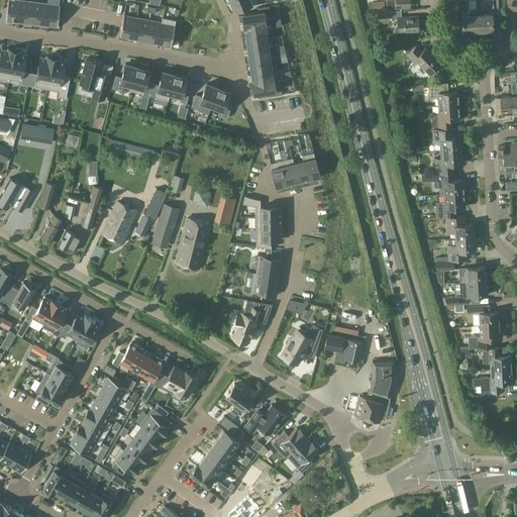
[(20,0),(7,0),(5,20),(6,20),(19,22),(21,0),(20,0)]
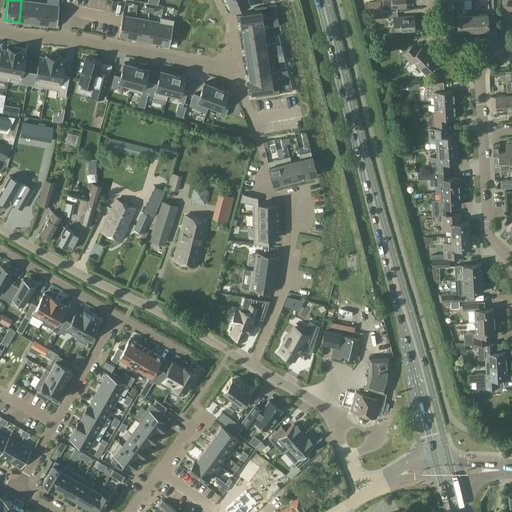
[(21,0),(19,22),(31,23),(34,2),(21,0)]
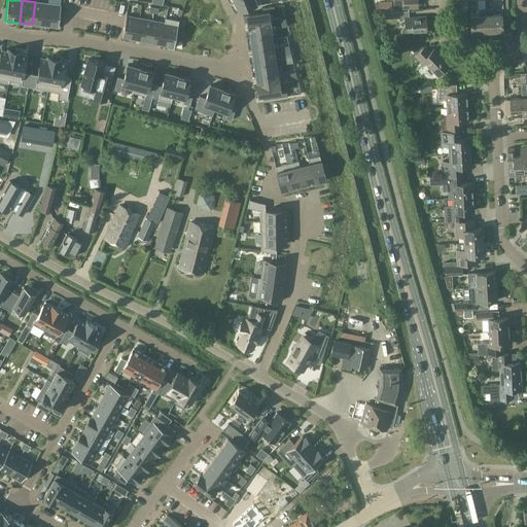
[(254,0),(234,0),(238,11),(256,4),(254,0)]
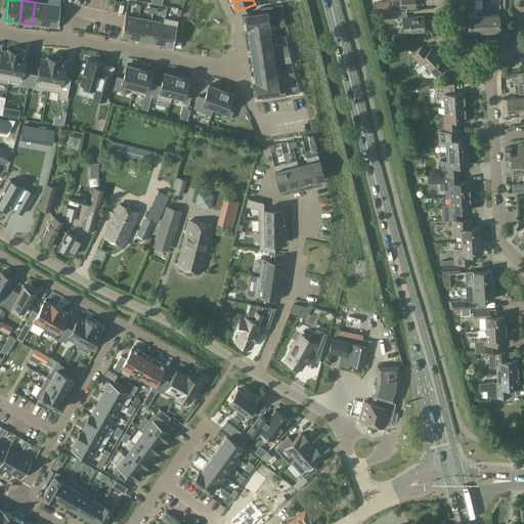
[(391,0),(392,8),(407,7),(415,7),(413,0),(391,0)]
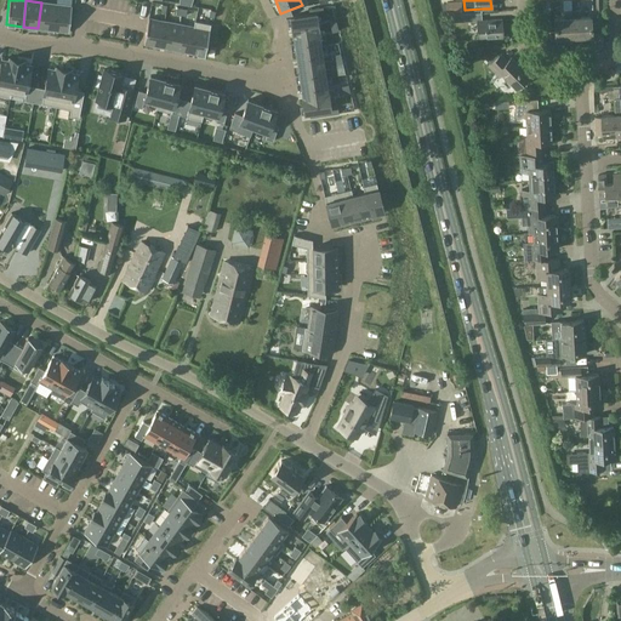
[(41,3),(38,28),(53,30),(56,4),(41,3)]
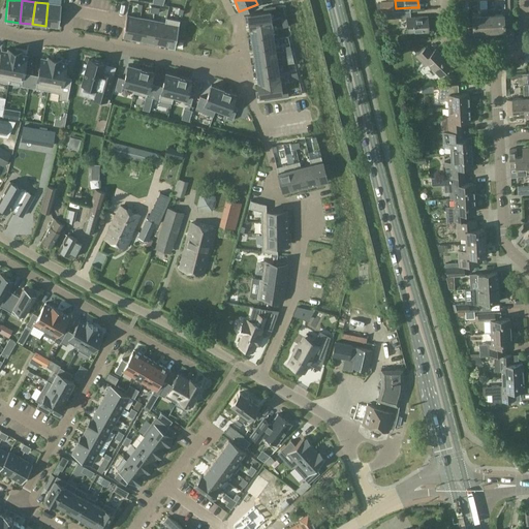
[(392,2),(379,2),(379,12),(386,12),(393,12),(392,2)]
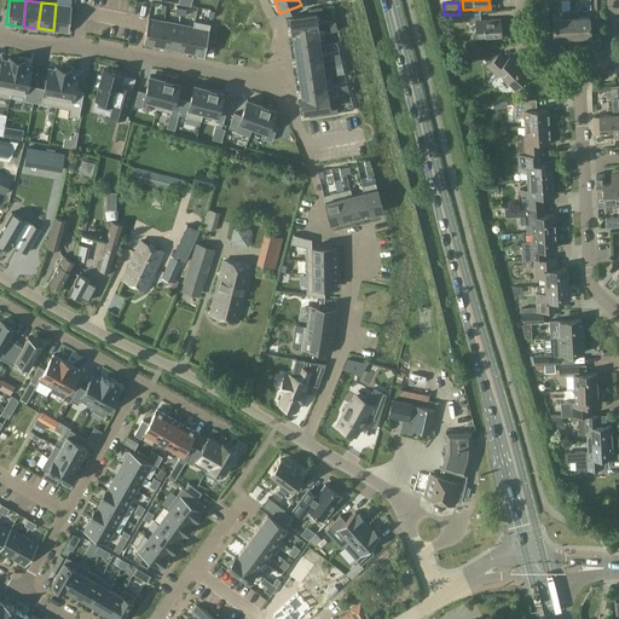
[(56,4),(53,30),(69,32),(71,6),(70,6),(56,4)]
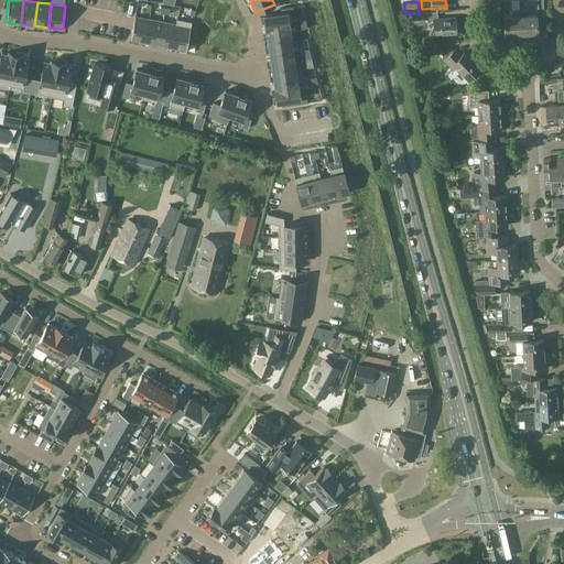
[(505,34),(521,33),(519,10),(511,10),(512,17),(503,18),(505,34)]
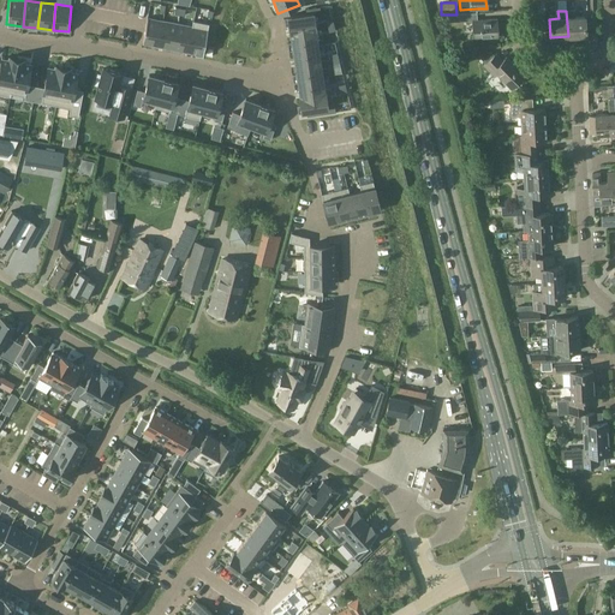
[(566,11),(568,36),(585,35),(584,17),(574,17),(574,11),(566,11)]
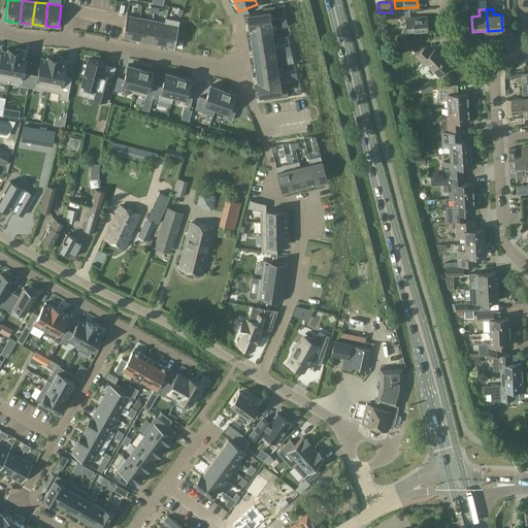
[(262,12),(243,14),(244,20),(248,20),(249,29),(271,25),(269,11),(268,11),(262,12)]
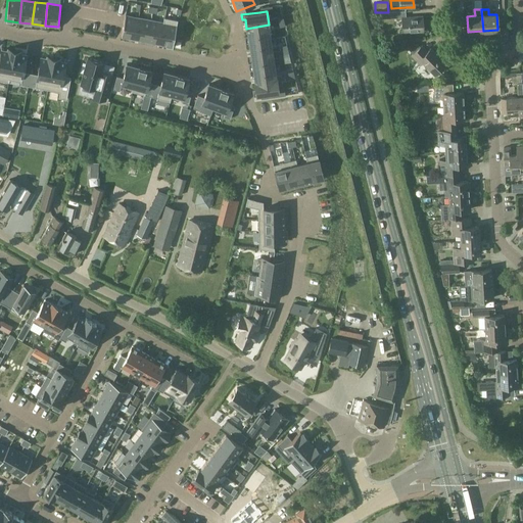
[(125,15),(121,37),(122,37),(134,39),(138,17),(128,15),(126,15),(125,15)]
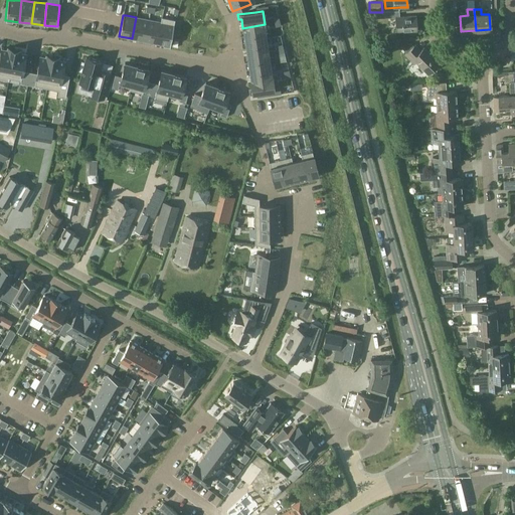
[(416,16),(400,17),(394,17),(395,32),(416,31),(416,16)]
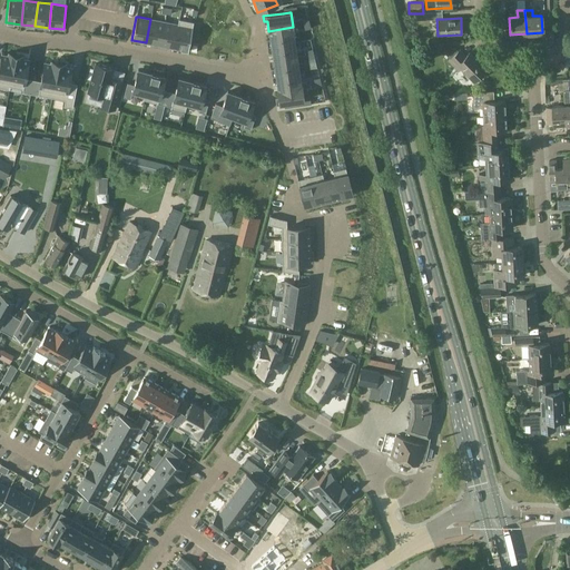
[(150,19),(146,42),(160,46),(165,22),(150,19)]
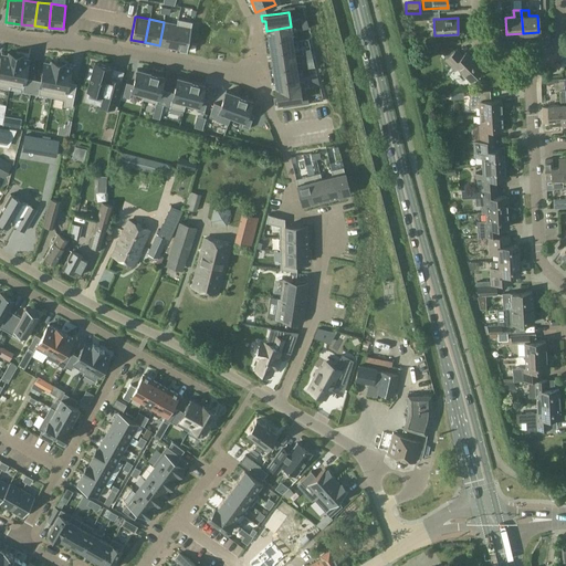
[(176,24),(171,48),(187,51),(191,27),(192,22),(191,22),(178,19),(177,19),(176,24)]
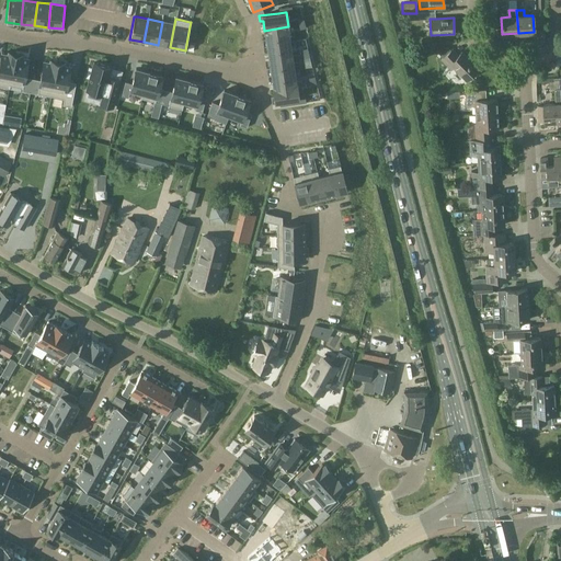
[(162,22),(158,45),(170,47),(174,24),(162,22)]
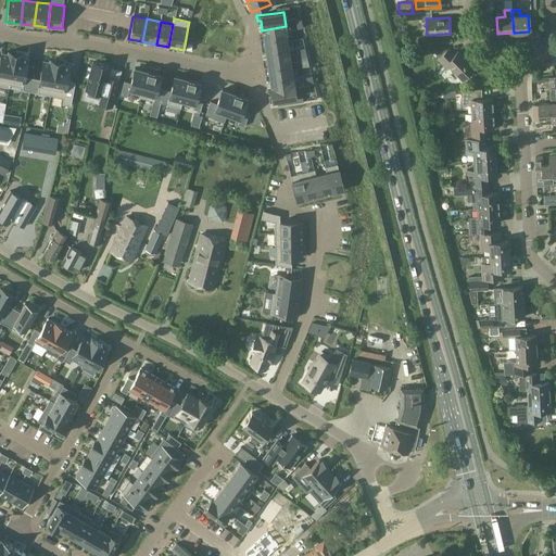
[(264,39),(260,40),(261,45),(288,40),(286,26),(262,30),(264,39)]
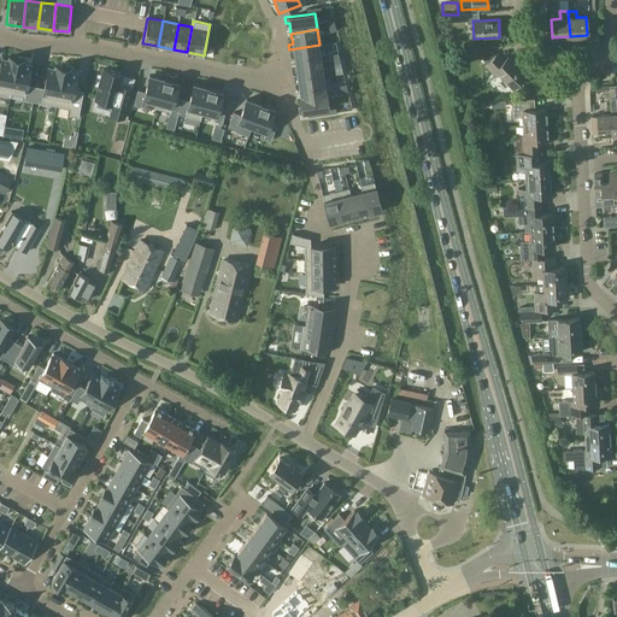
[(319,45),(289,50),(291,54),(294,54),(295,65),(322,60),(319,45)]
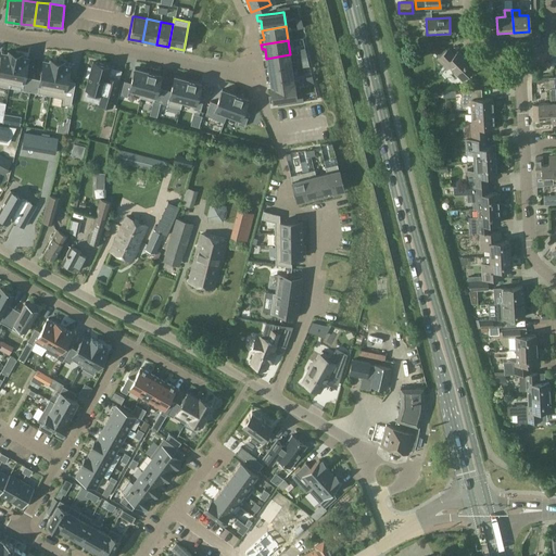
[(446,49),(442,46),(434,53),(439,58),(437,60),(446,68),(449,66),(462,79),(475,67),(468,60),(467,61),(457,51),(454,54),(447,48),(446,49)]
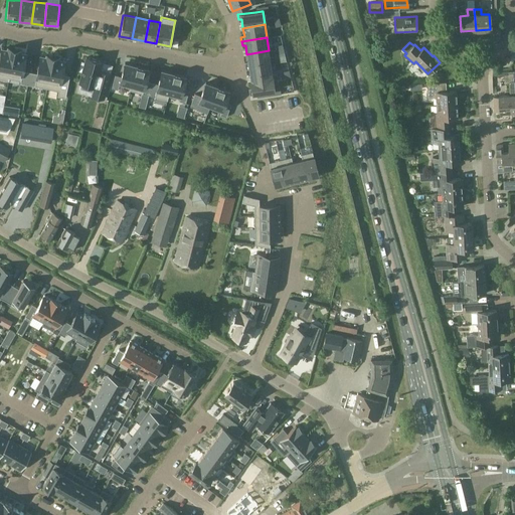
[(0,71),(9,73),(14,49),(7,47),(7,50),(1,49),(0,53),(0,71)]
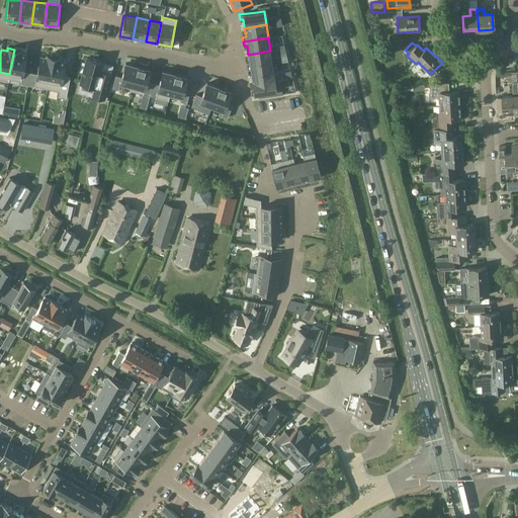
[(14,50),(9,74),(21,77),(20,83),(27,85),(29,73),(22,71),(26,54),(20,53),(20,51),(14,50)]
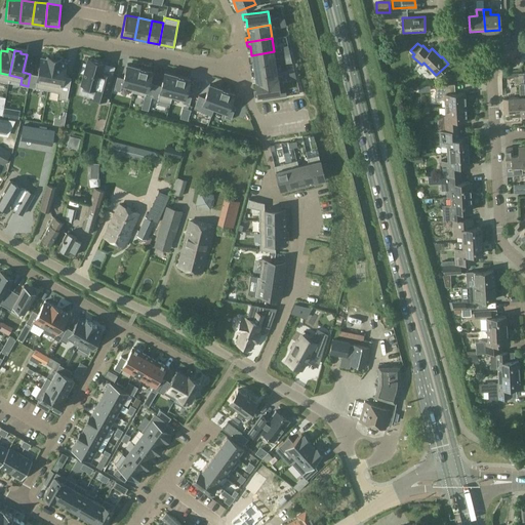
[(253,64),(249,65),(250,69),(276,65),(274,51),(251,55),(253,64)]
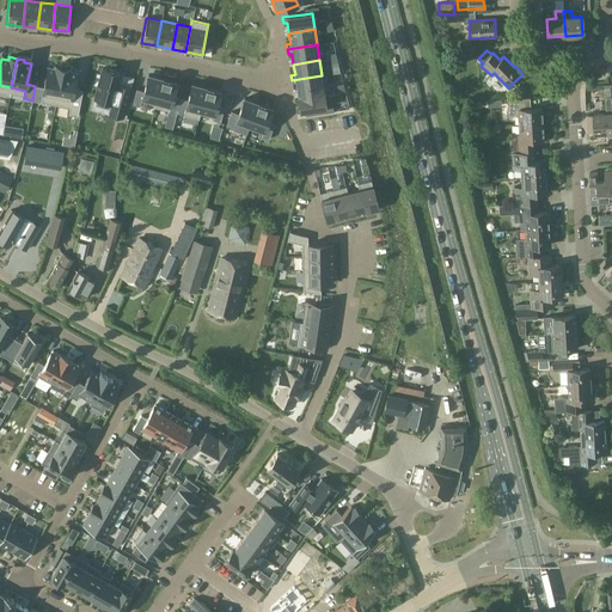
[(36,86),(32,101),(41,102),(43,93),(57,97),(63,67),(55,66),(54,68),(48,67),(44,87),(36,86)]
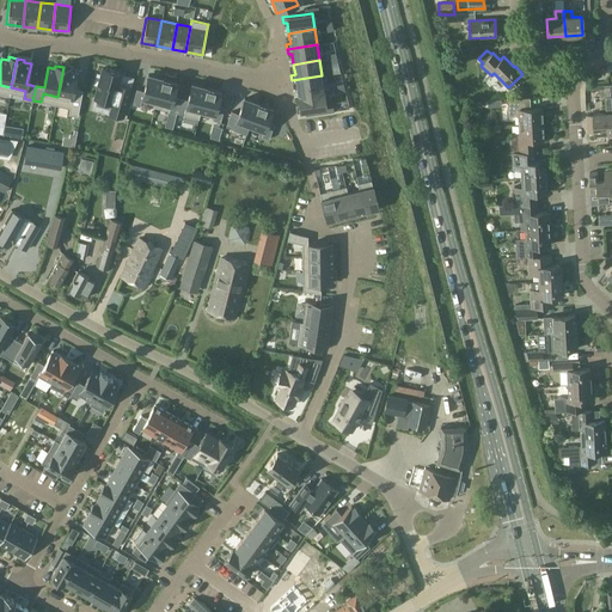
[(63,67),(57,97),(72,99),(77,73),(71,72),(71,68),(63,67)]
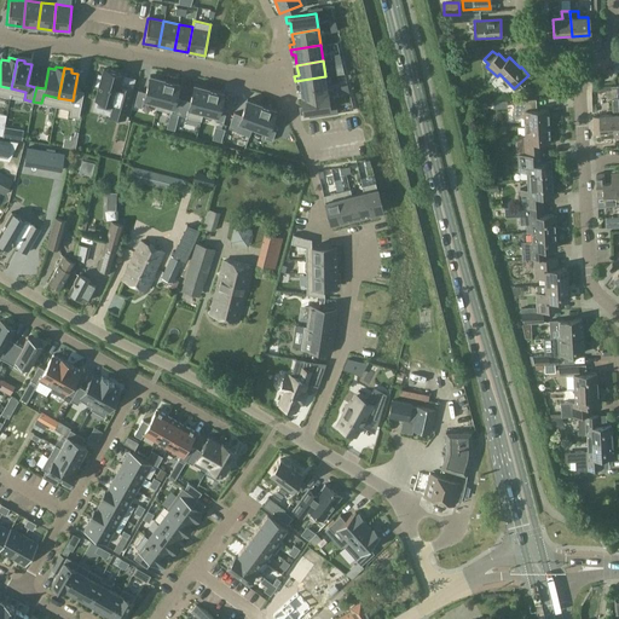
[(98,75),(96,86),(99,86),(96,99),(113,104),(110,115),(125,119),(133,88),(120,85),(122,74),(104,69),(102,76),(98,75)]
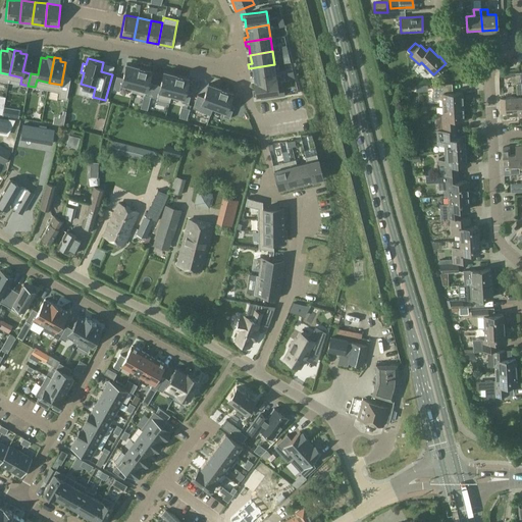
[(116,75),(113,88),(119,90),(121,84),(134,87),(139,66),(126,63),(122,77),(116,75)]
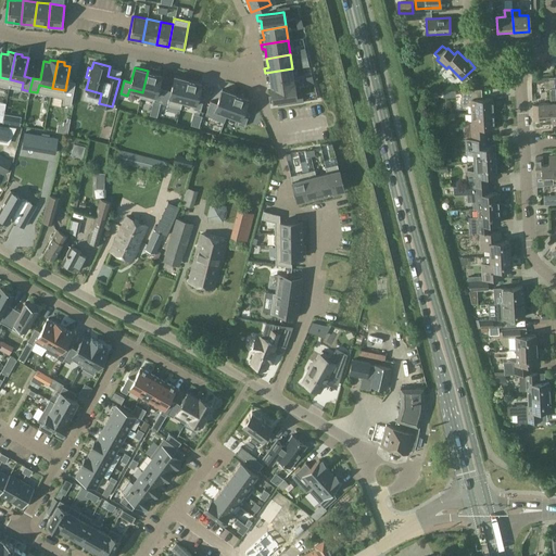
[(292,68),(265,73),(266,78),(269,77),(270,87),(294,84),(292,68)]
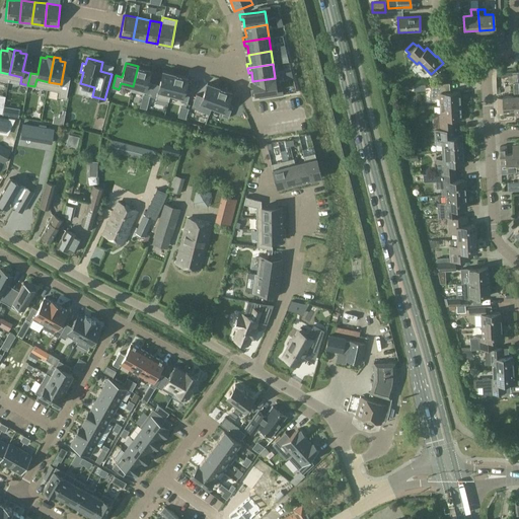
[(138,66),(133,86),(145,89),(144,93),(150,95),(153,83),(147,81),(150,70),(138,66)]
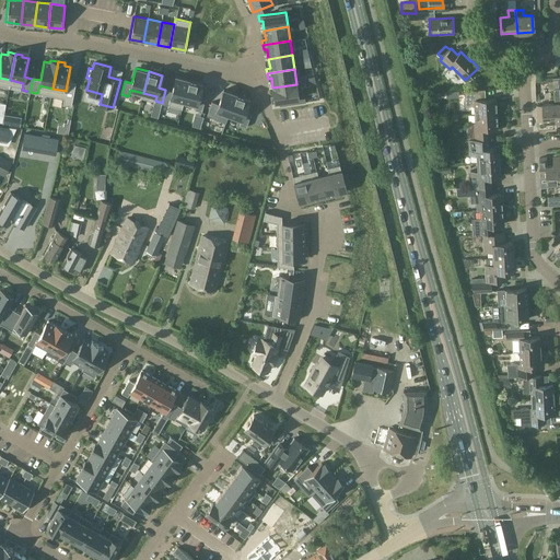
[(494,88),(496,73),(479,73),(479,84),(487,85),(487,88),(494,88)]
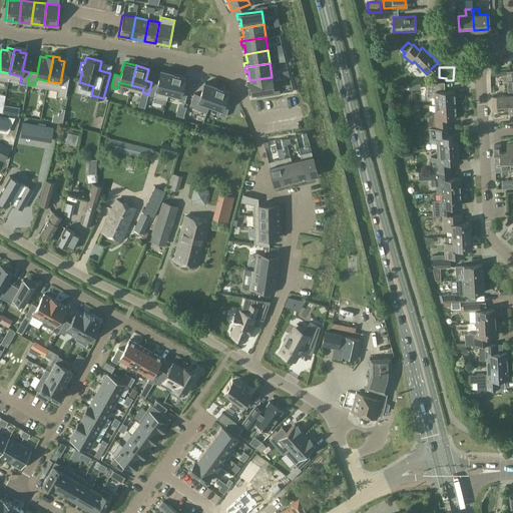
[(157,84),(155,90),(167,93),(173,73),(160,70),(157,84)]
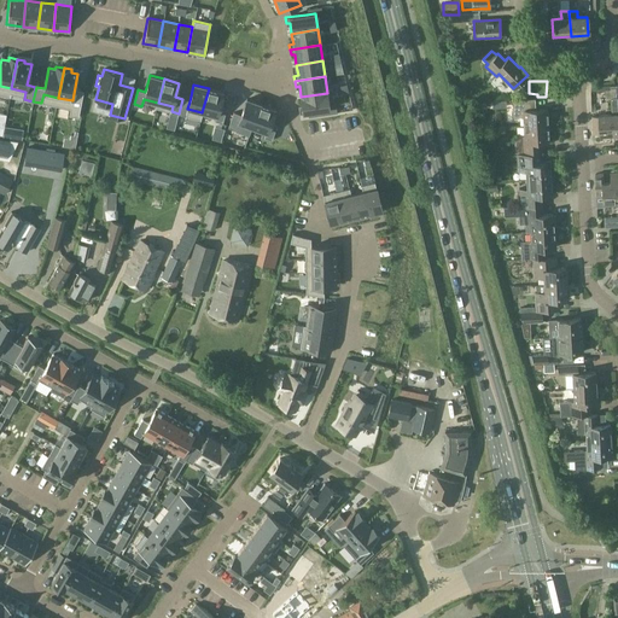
[(209,88),(202,112),(216,116),(215,121),(223,123),(227,109),(220,106),(223,92),(209,88)]
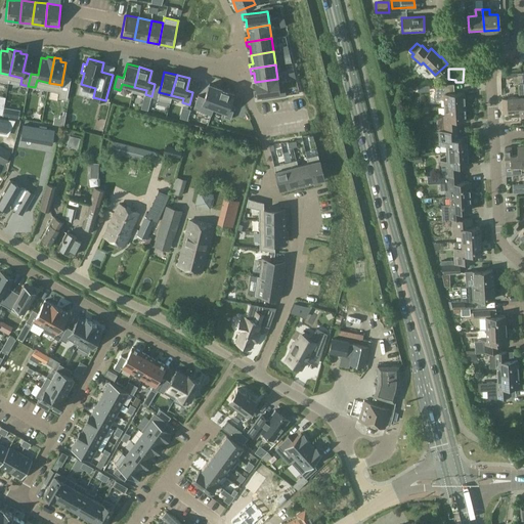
[(257,90),(253,91),(254,96),(272,93),(278,92),(279,92),(277,79),(255,82),(257,90)]
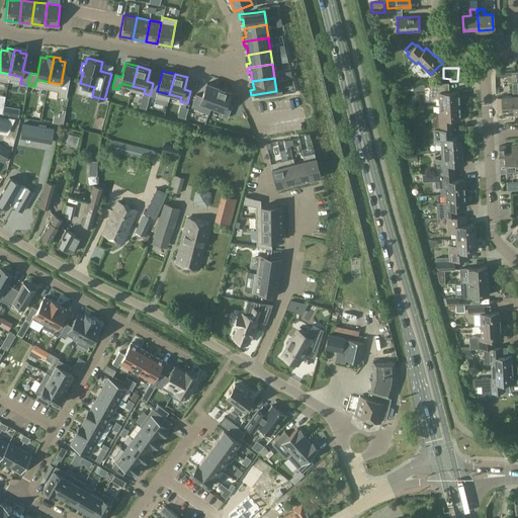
[(196,94),(191,106),(197,108),(200,102),(211,106),(219,87),(206,83),(201,96),(196,94)]
